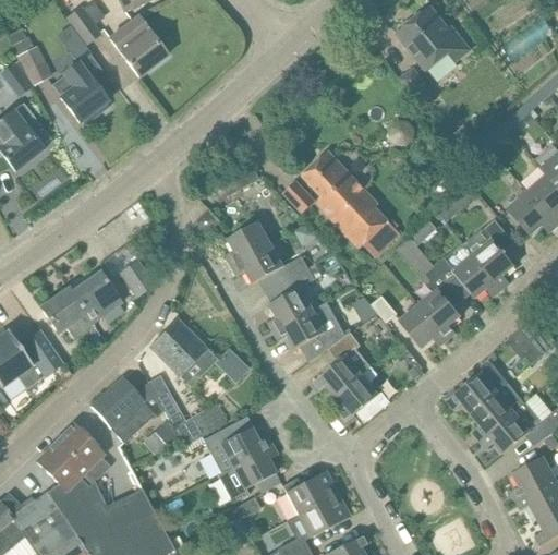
[(119,0),(124,11),(146,0),(119,0)]
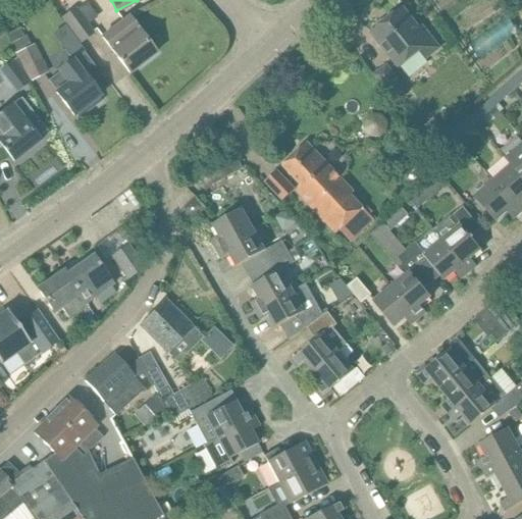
[(399,65),(420,48),(426,56),(439,46),(421,23),(419,26),(403,5),(383,20),(381,17),(371,26),(373,29),(371,31),(399,65)]
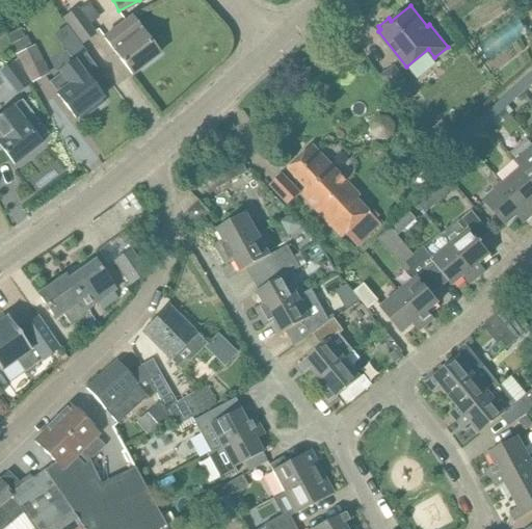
[(76,6),(63,16),(81,41),(95,31),(89,24),(78,8),(76,6)]
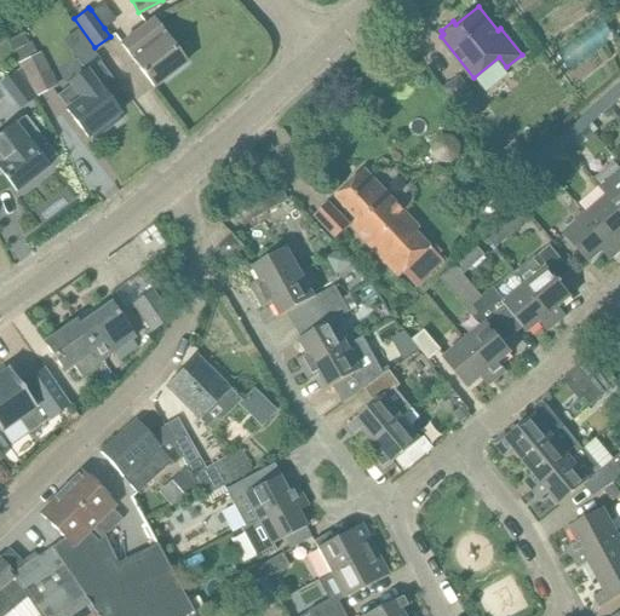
[(151,17),(121,41),(154,84),(185,59),(151,17)]
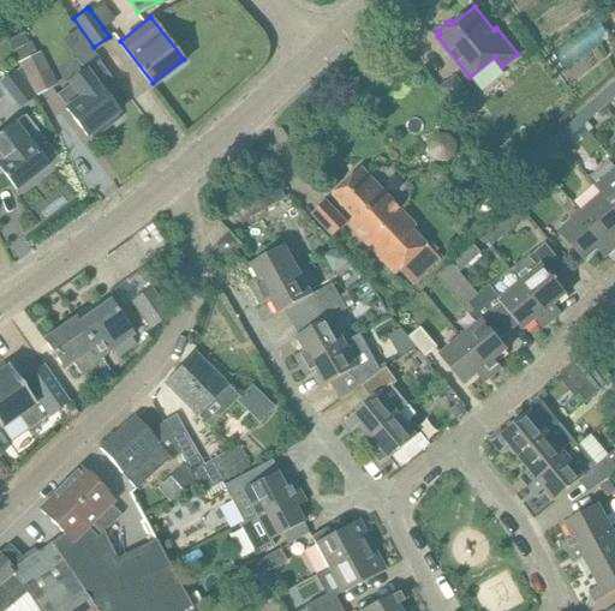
[(13,49),(19,61),(21,63),(35,91),(54,82),(39,52),(36,52),(30,40),(13,49)]
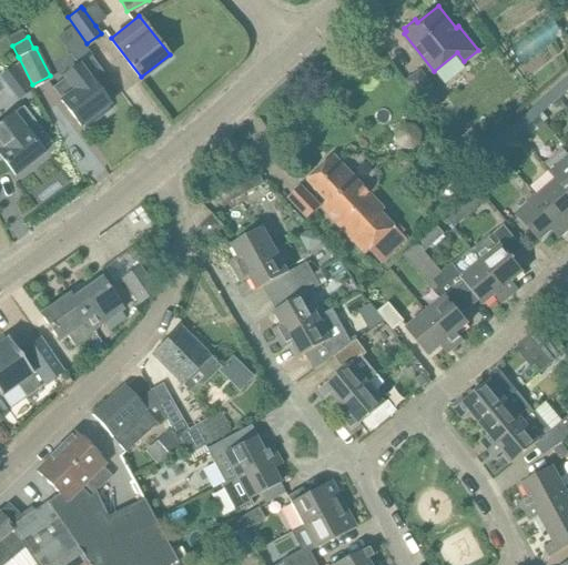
[(82,122),(85,127),(110,107),(107,103),(109,101),(99,88),(110,80),(92,56),(80,64),(79,63),(64,74),(66,77),(52,87),(80,123),(82,122)]
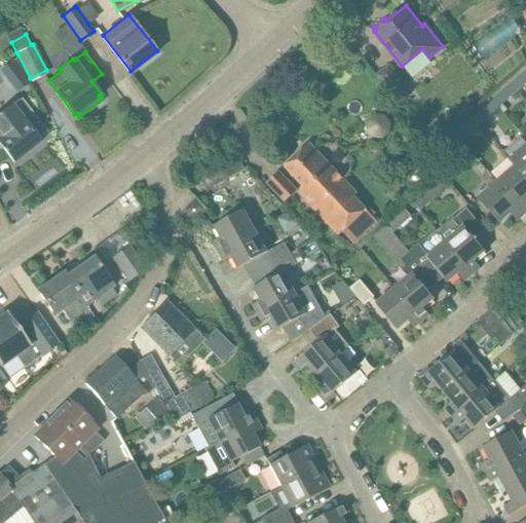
[(16,54),(0,67),(17,89),(29,80),(28,80),(29,79),(30,78),(17,53),(16,54)]
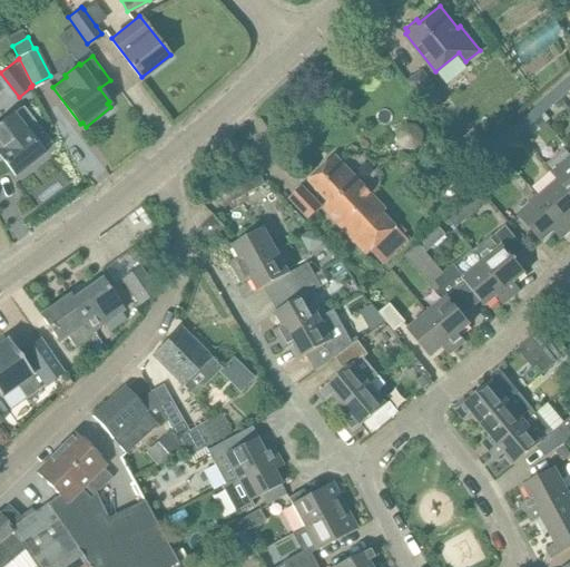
[(423,69),(409,79),(428,107),(442,97),(423,69)]
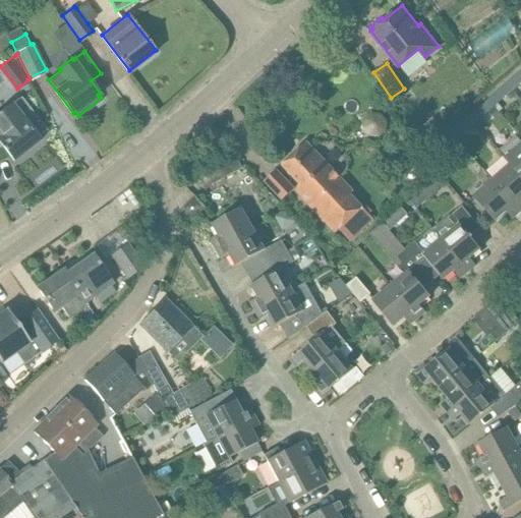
[(513,89),(520,80),(520,68),(507,81),(513,89)]
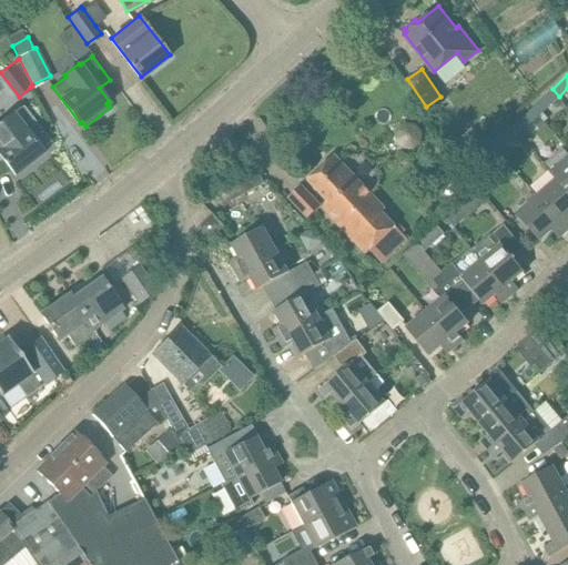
[(553,89),(533,107),(539,114),(559,97),(553,89)]
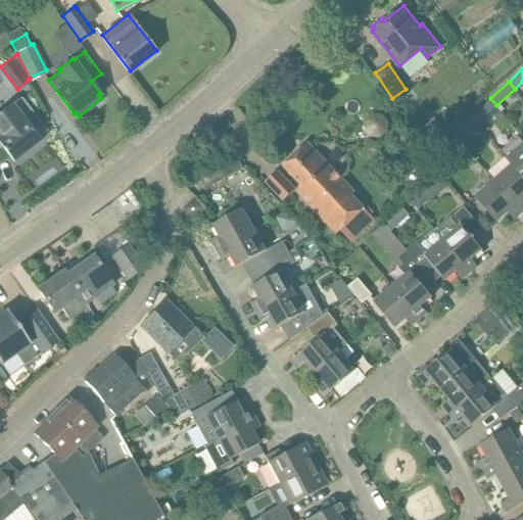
[(38,136),(47,129),(22,96),(0,113),(0,141),(1,143),(13,159),(40,139),(38,136)]
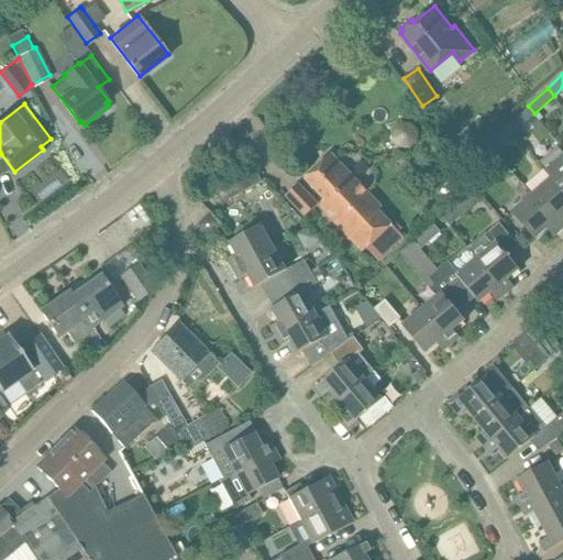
[(528,106),(508,123),(515,131),(534,113),(528,106)]
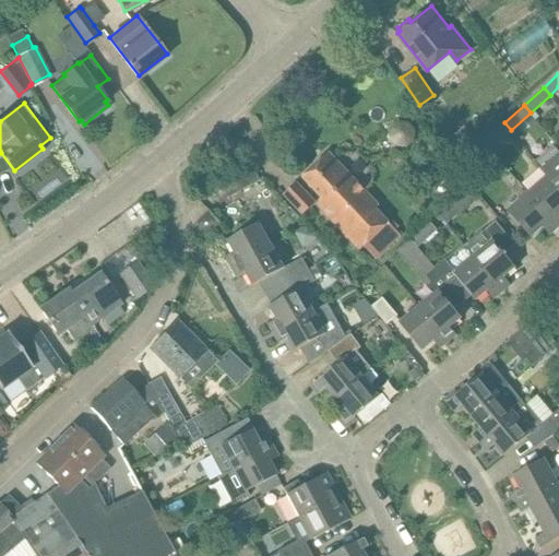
[(504,122),(485,140),(491,148),(511,130),(504,122)]
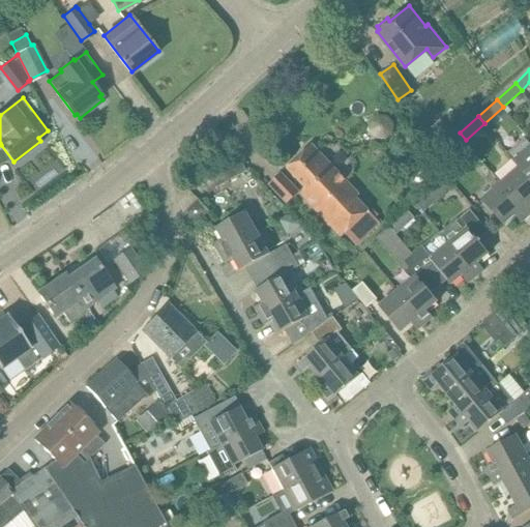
[(457,147),(466,140),(460,133),(450,140),(457,147)]
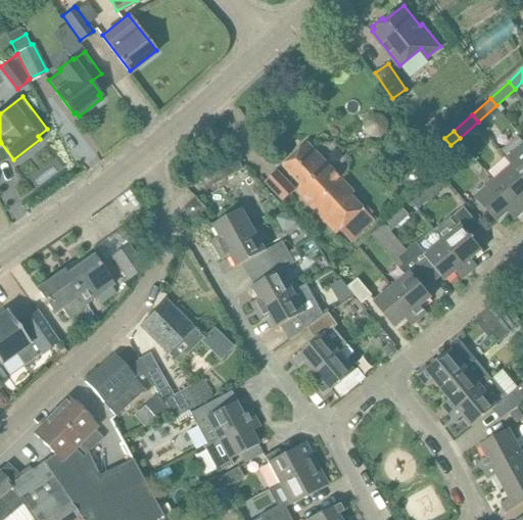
[(296,188),(310,203),(337,232),(340,229),(351,240),(374,219),(351,194),(354,191),(322,155),(307,141),(283,163),(301,183),(296,188)]
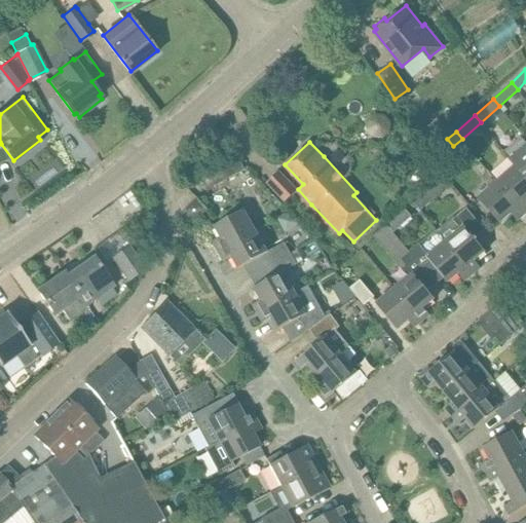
[(525,144),(512,157),(525,174),(525,144)]
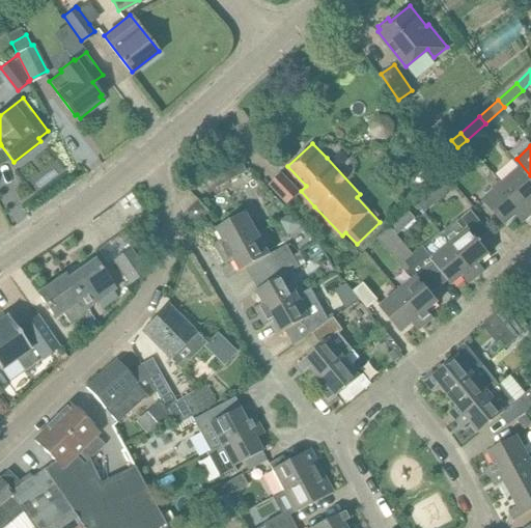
[(242,158),(233,162),(239,173),(247,169),(242,158)]
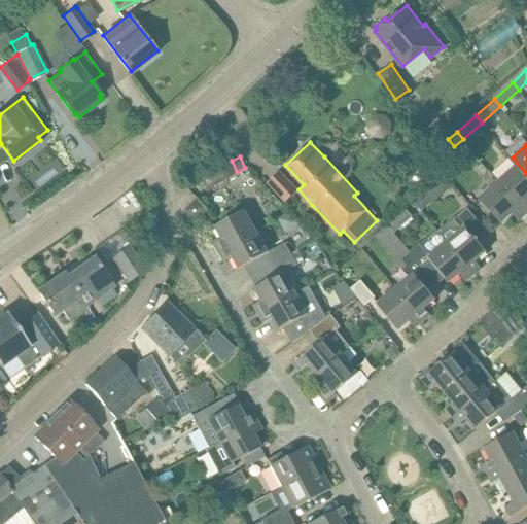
[(517,165),(499,180),(525,209),(526,207),(526,174),(513,158),(512,159),(517,165)]
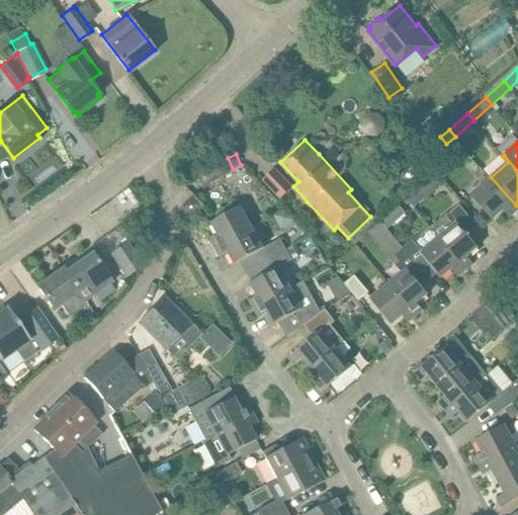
[(276,168),(265,177),(282,197),(293,188),(276,168)]
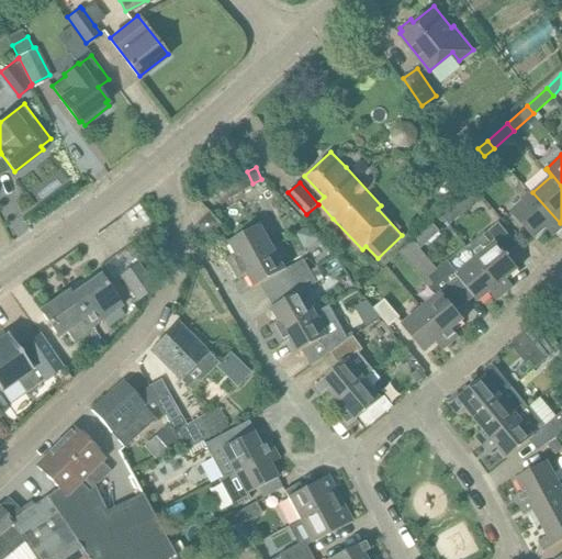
[(458,198),(440,211),(450,223),(467,209),(483,196),(475,186),(474,183),(458,198)]
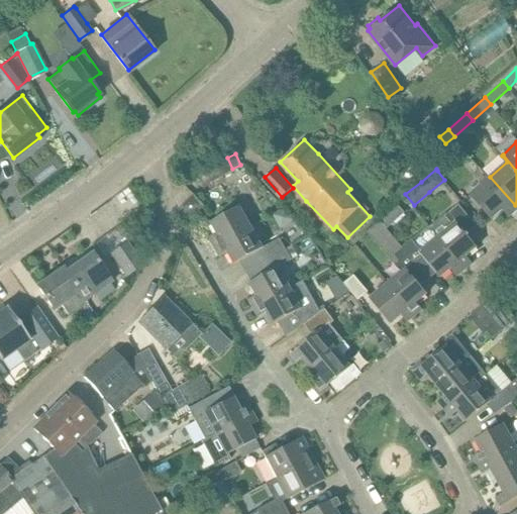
[(509,211),(515,205),(490,177),(471,193),(492,216),(504,207),(510,214),(510,213),(509,211)]
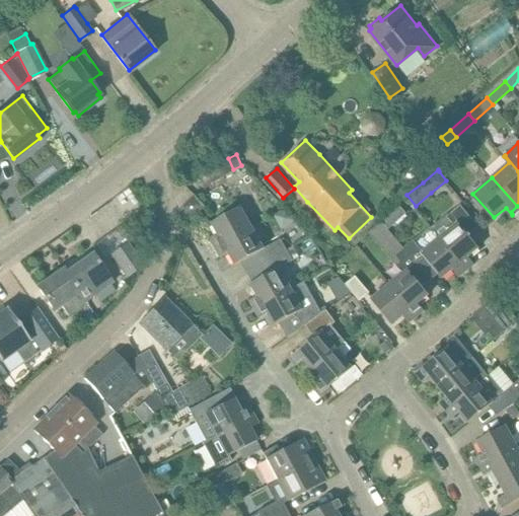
[(190,219),(192,218),(205,205),(195,193),(178,208),(190,219)]
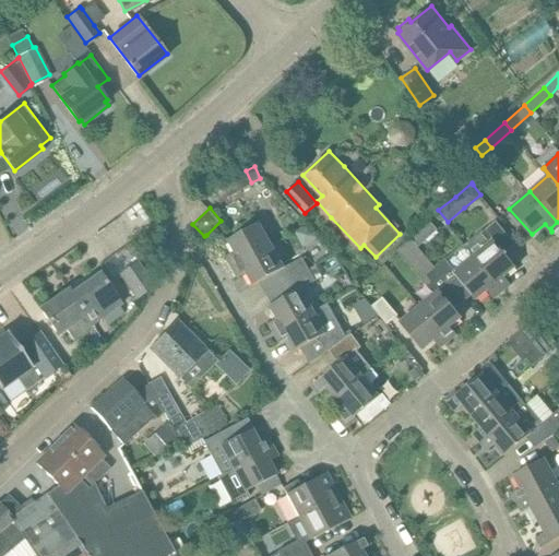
[(491,239),(474,253),(500,286),(508,281),(510,283),(511,282),(504,274),(515,264),(504,251),(515,243),(496,219),(483,228),(491,239)]
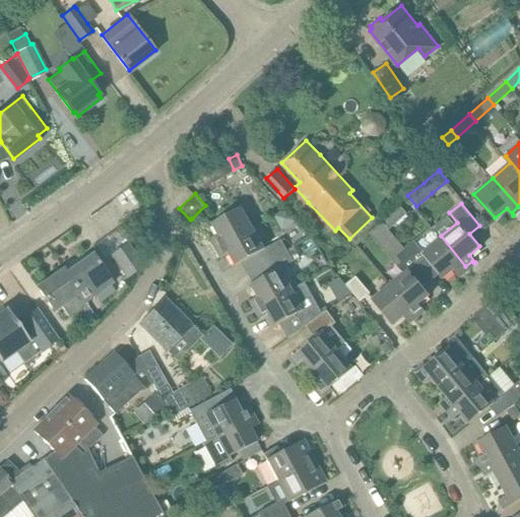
[(241,205),(231,211),(212,221),(219,234),(211,238),(211,240),(214,238),(218,246),(253,227),(241,205)]
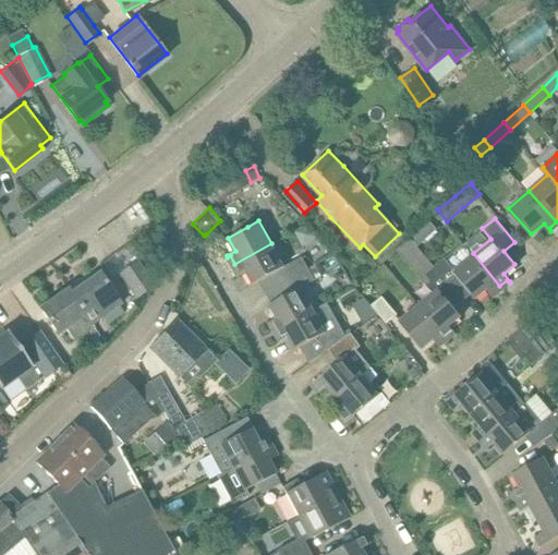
[(246,269),(253,282),(283,265),(271,243),(234,264),(239,272),(237,274),(237,275),(246,269)]
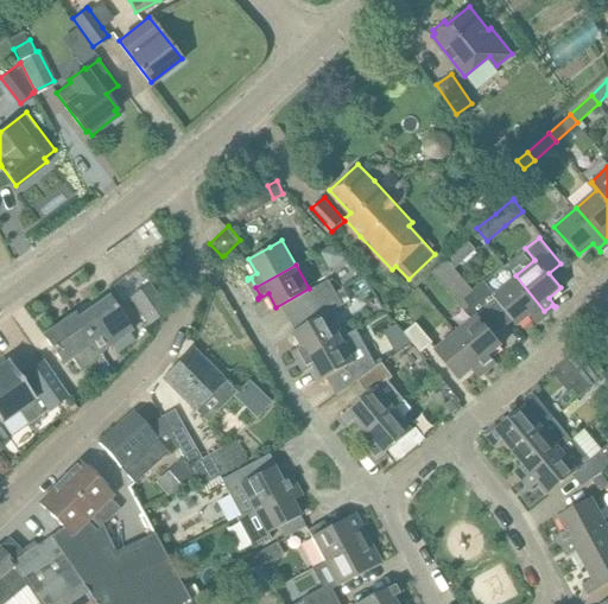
[(309,288),(316,302),(347,284),(340,272),(309,288)]
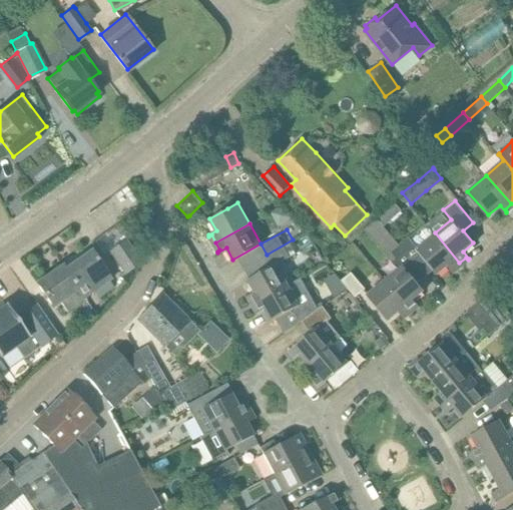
[(452,269),(459,263),(435,232),(418,245),(406,230),(396,238),(412,258),(420,251),(437,274),(448,265),(453,272),(454,271),(452,269)]
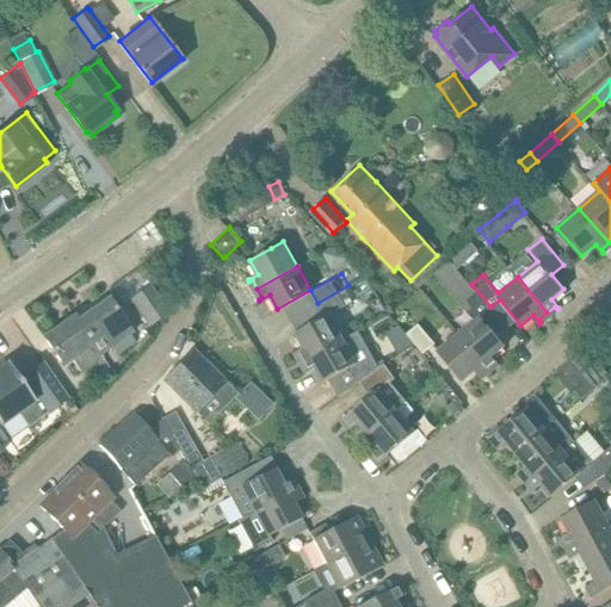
[(150,322),(167,310),(149,284),(131,297),(150,322)]
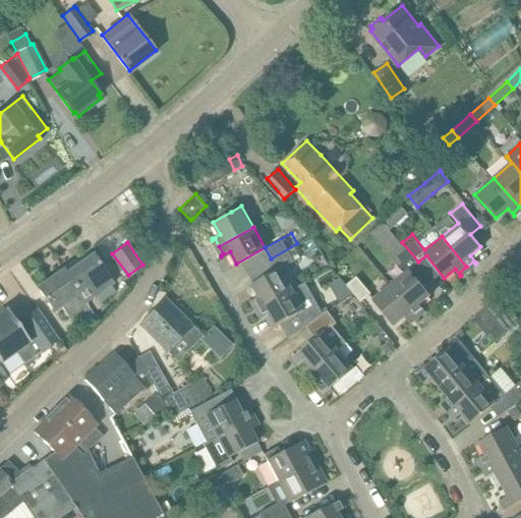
[(403,273),(391,283),(416,313),(423,308),(424,310),(425,309),(419,302),(430,293),(410,269),(418,262),(402,242),(388,253),(403,273)]
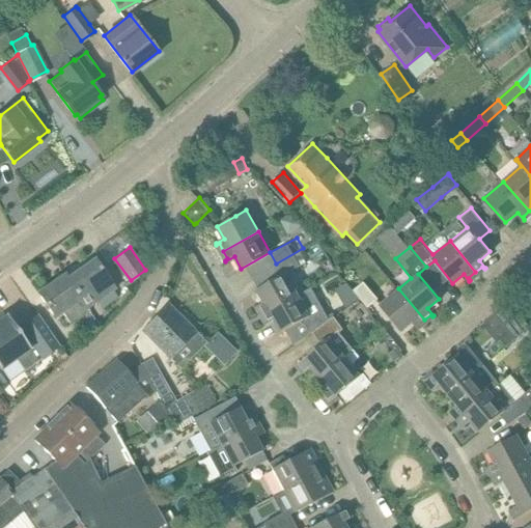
[(309,259),(303,248),(276,264),(282,274),(256,288),(263,301),(255,306),(256,307),(258,305),(263,313),(311,285),(298,293),(286,272),(309,259)]
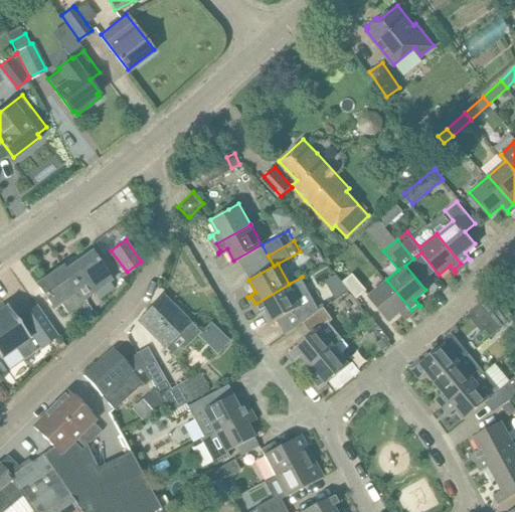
[(68,273),(84,297),(111,278),(92,250),(65,269),(68,273)]
